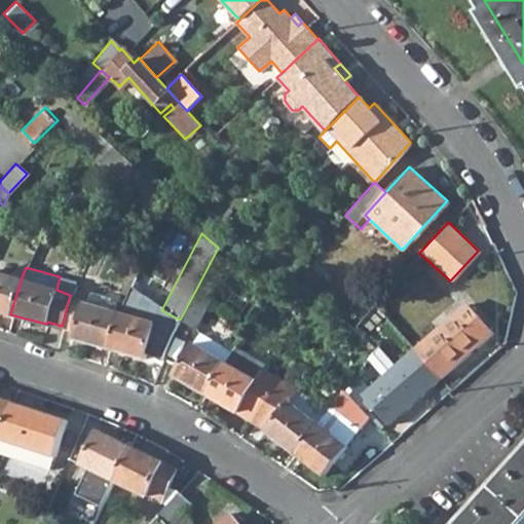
[(0,311),(10,314),(21,281),(0,274),(0,311)]
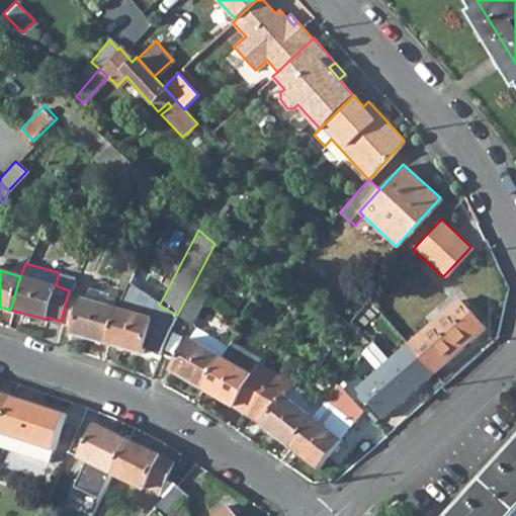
[(56,285),(69,290),(76,276),(59,272),(56,285)]
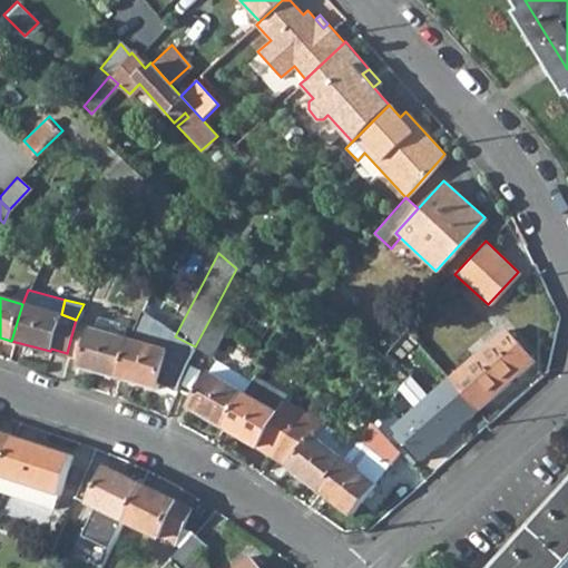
[(227,324),(212,315),(195,346),(211,355),(227,324)]
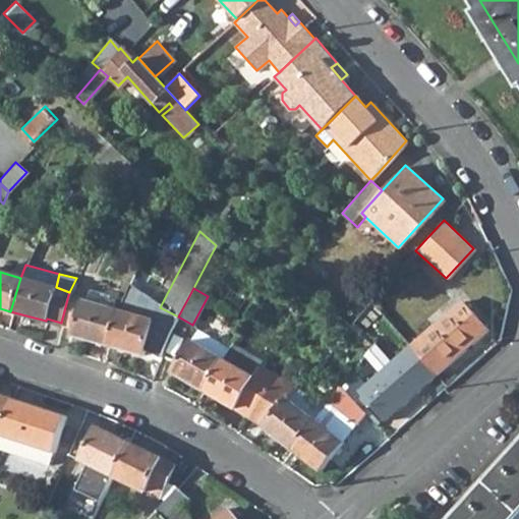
[(84,300),(68,295),(61,323),(74,327),(72,334),(108,343),(116,309),(120,300),(87,292),(84,300)]
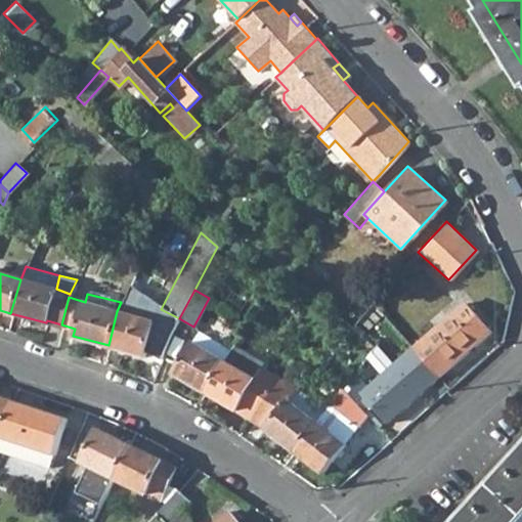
[(121,302),(117,311),(147,319),(150,307),(122,300),(121,302)]
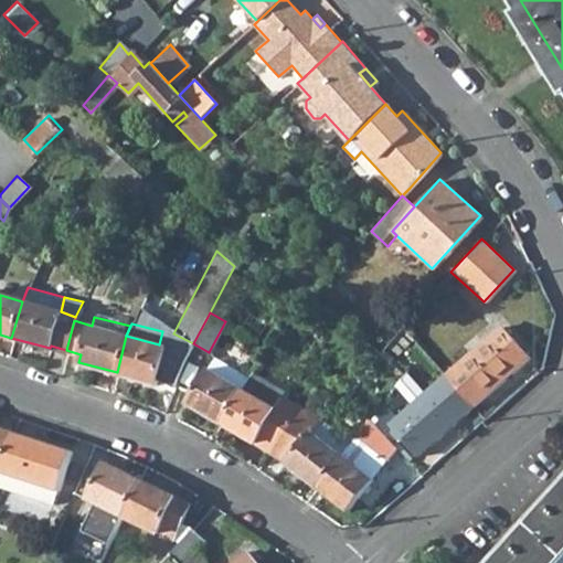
[(444,373),(471,405),(527,356),(499,324),(444,373)]
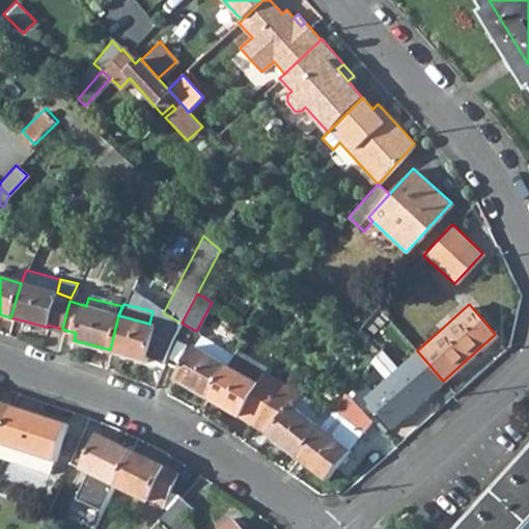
[(152,326),(149,324),(118,315),(110,350),(143,359),(152,326)]
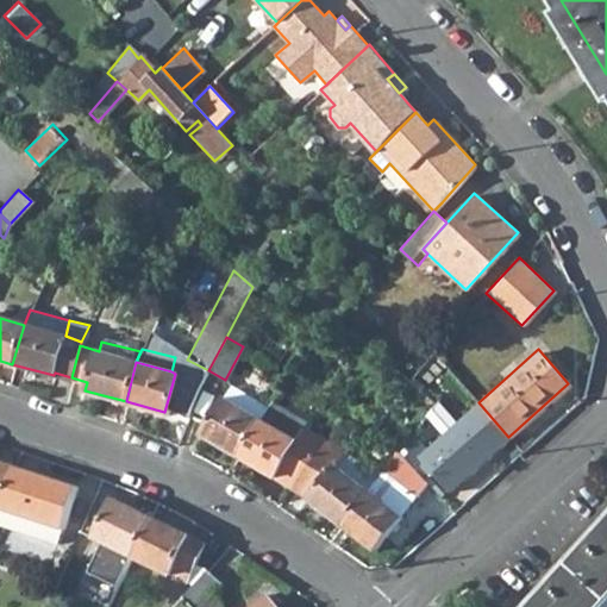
[(199,433),(236,454),(267,406),(230,385),(199,433)]
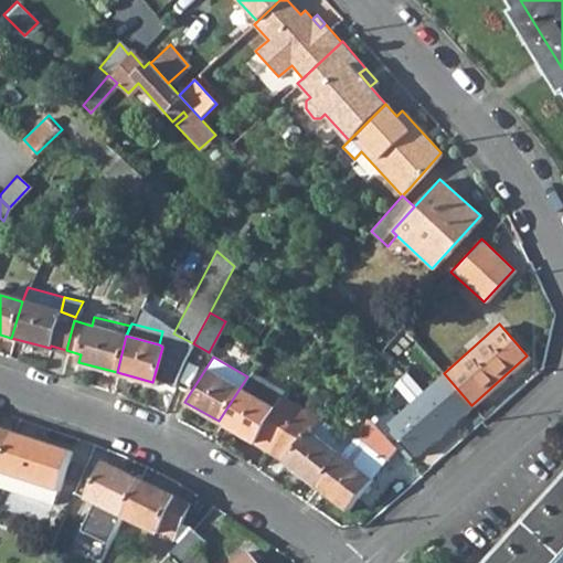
[(392,426),(417,454),(471,405),(444,373),(391,420),(378,405),(369,417),(383,433),(392,426)]
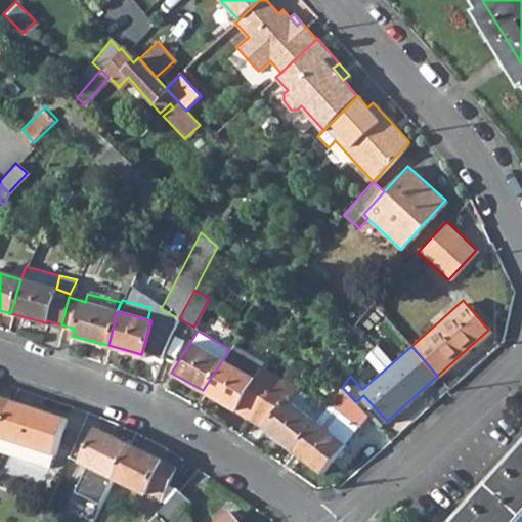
[(203,390),(249,418),(277,378),(229,349),(203,390)]
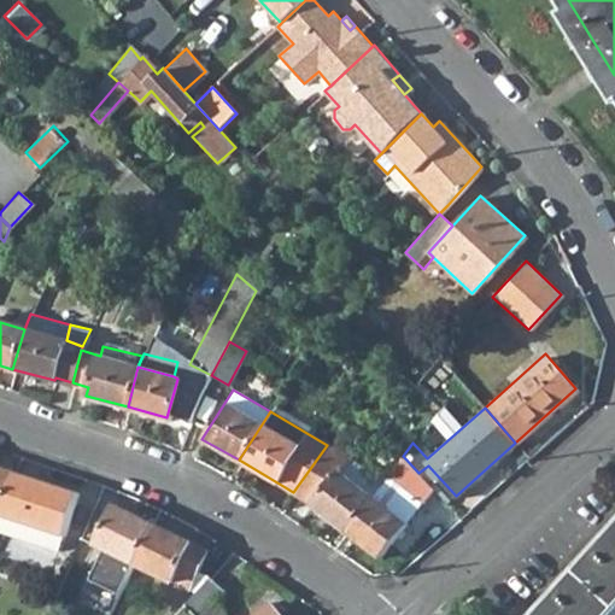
[(304,498),(344,531),(370,496),(339,470),(349,457),(327,445),(293,492),(304,498)]
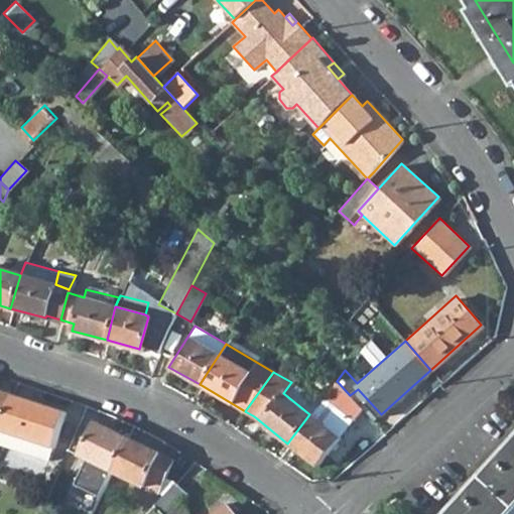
[(287,443),(316,467),(362,408),(350,395),(337,381),(309,414),(287,443)]
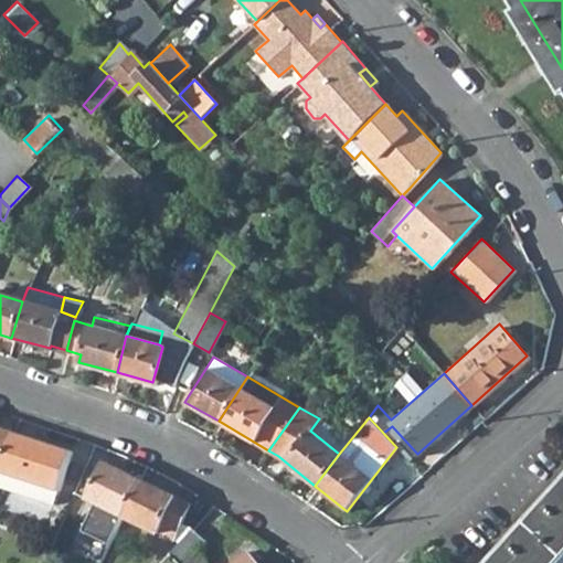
[(0,467),(12,433),(0,428),(0,467)]
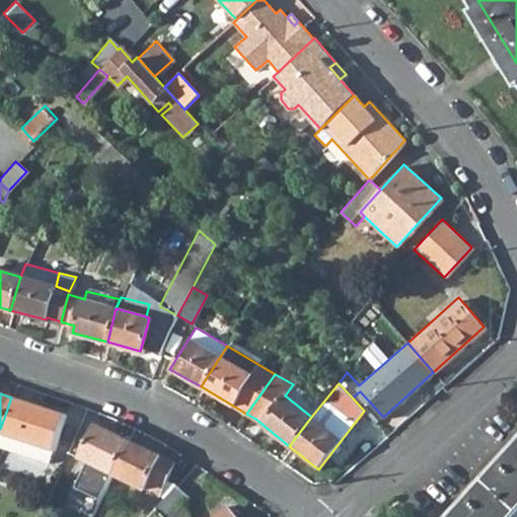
[(0,447),(46,462),(63,414),(11,397),(0,429),(0,447)]
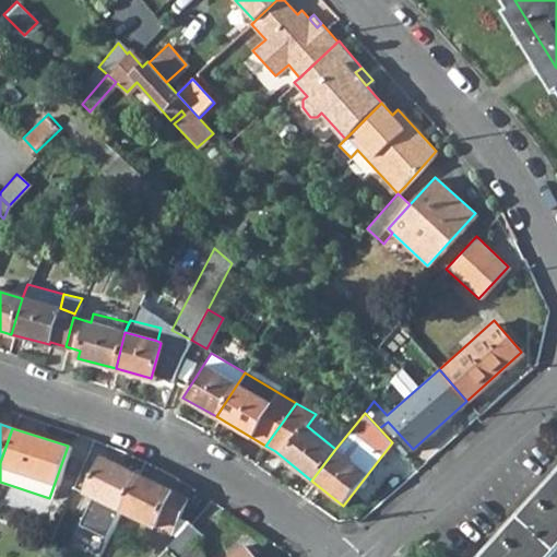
[(106,537),(120,509),(137,474),(102,455),(85,493),(93,496),(79,524),(106,537)]
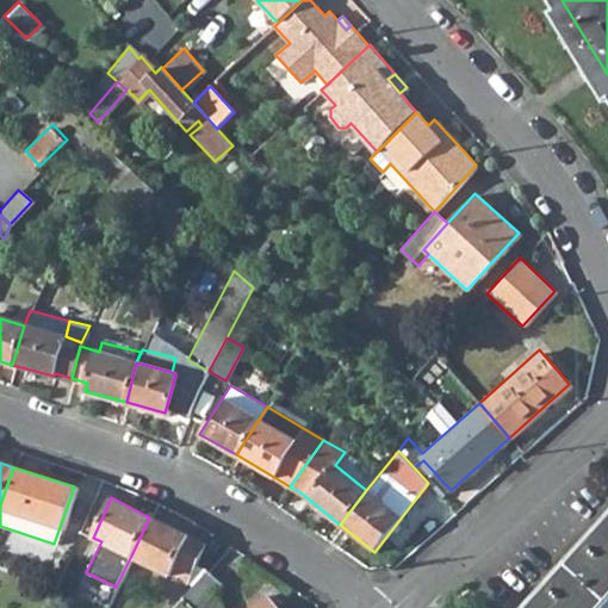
[(602,607),(607,602),(607,512),(606,509),(591,523),(600,532),(543,595),(533,588),(521,602),(527,607),(602,607)]
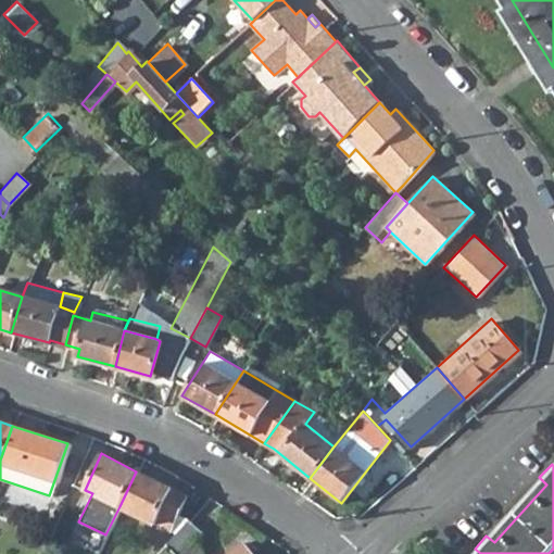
[(120,506),(166,530),(184,494),(136,471),(120,506)]
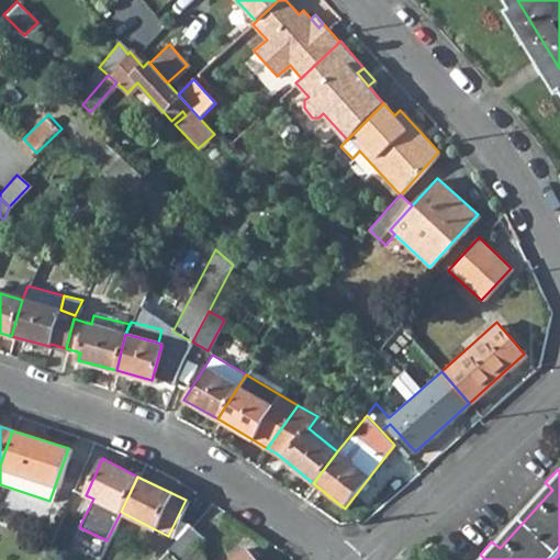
[(168,550),(177,559),(252,559),(249,557),(256,552),(250,547),(246,550),(242,547),(227,559),(202,559),(191,547),(201,536),(189,526),(168,550)]
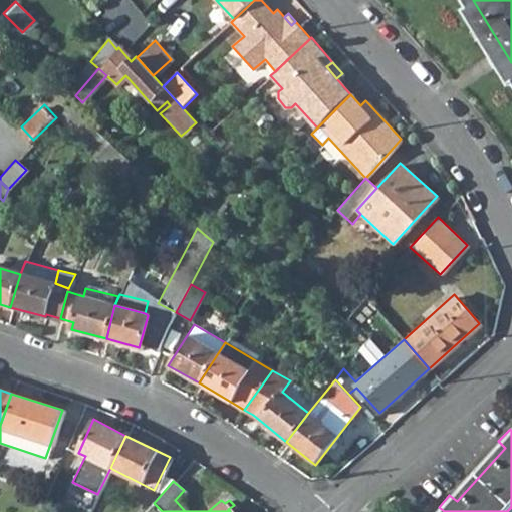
[(162,511),(154,503),(145,511),(162,511)]
